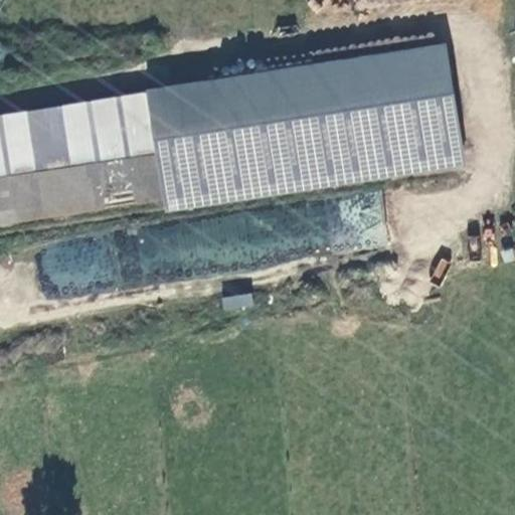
[(153,36),(143,38),(144,48),(154,48),(153,36)]
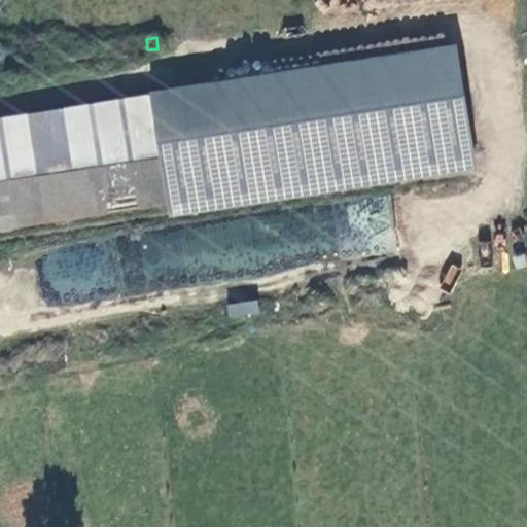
[(154,96),(170,201),(173,217),(475,172),(456,49),(154,96)]
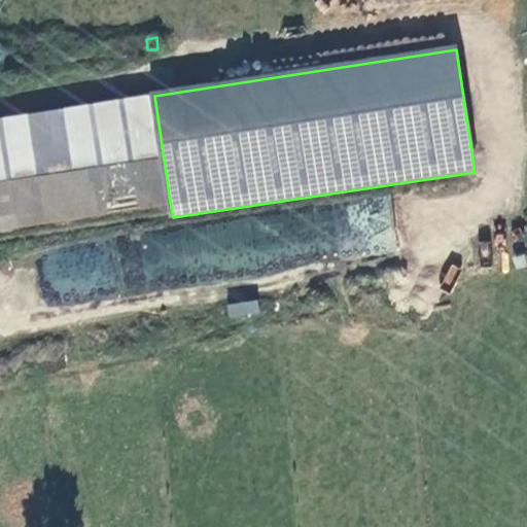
[(0,224),(170,201),(154,96),(0,118),(0,224)]
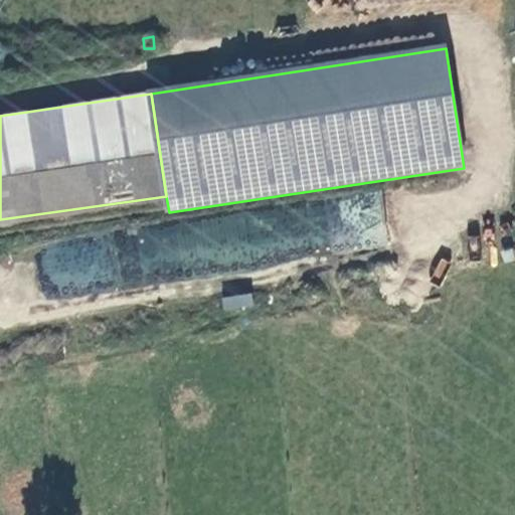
[(229,265),(387,250),(381,192),(346,195),(347,212),(355,211),(357,234),(333,236),(330,203),(228,213),(230,228),(237,228),(239,254),(229,255),(229,265)]
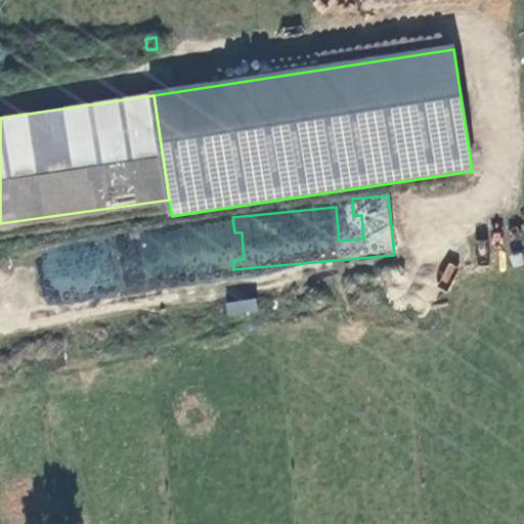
[(224,302),(226,316),(258,313),(256,298),(224,302)]
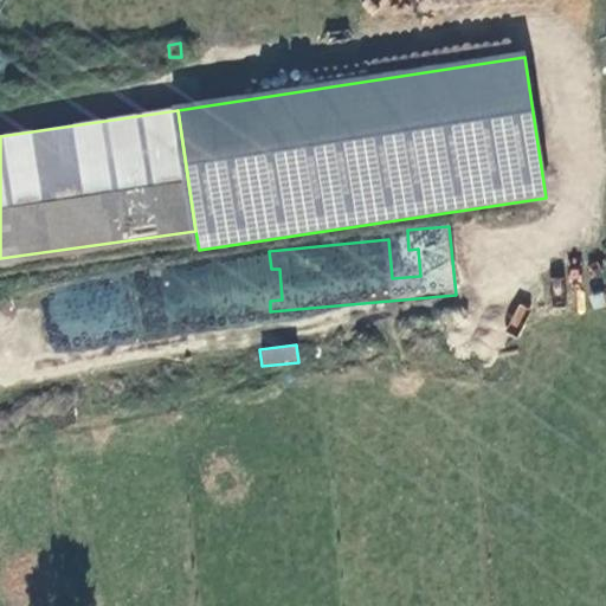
All buildings are outlined.
